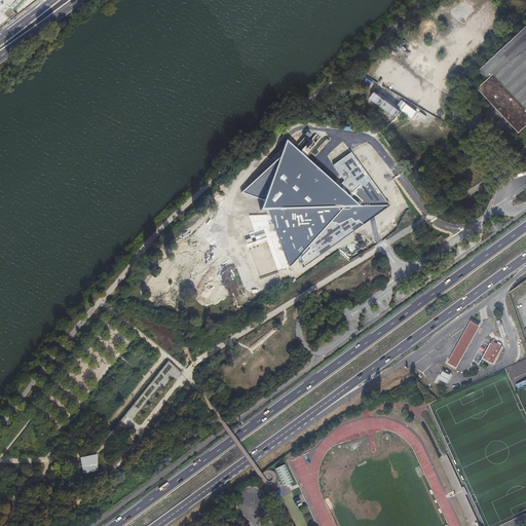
[(29,8),(21,0),(0,0),(0,7),(11,21),(24,12),(29,8)]
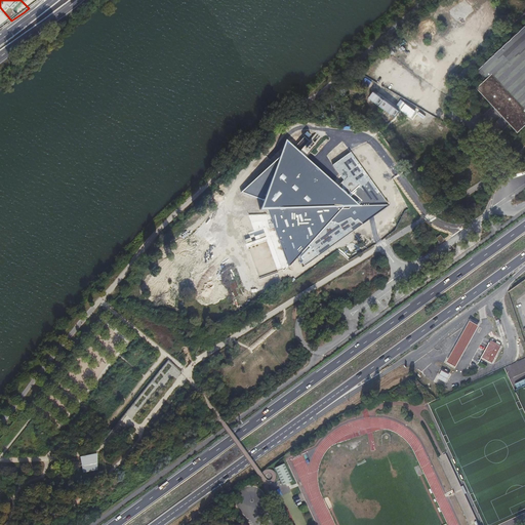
[(11,21),(0,7),(0,28),(1,29),(11,21)]
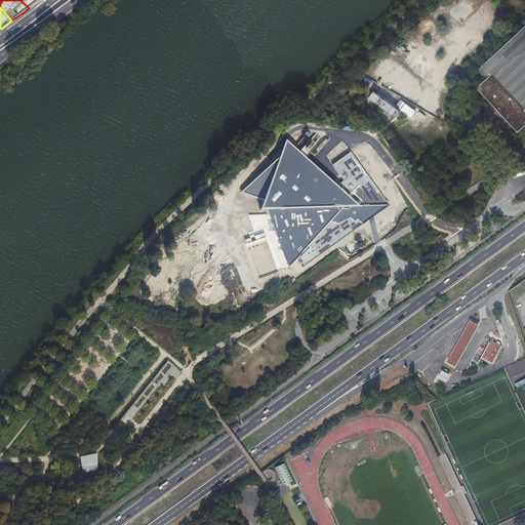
[(524,26),(473,74),(482,83),(477,88),(518,132),(524,125),(524,26)]
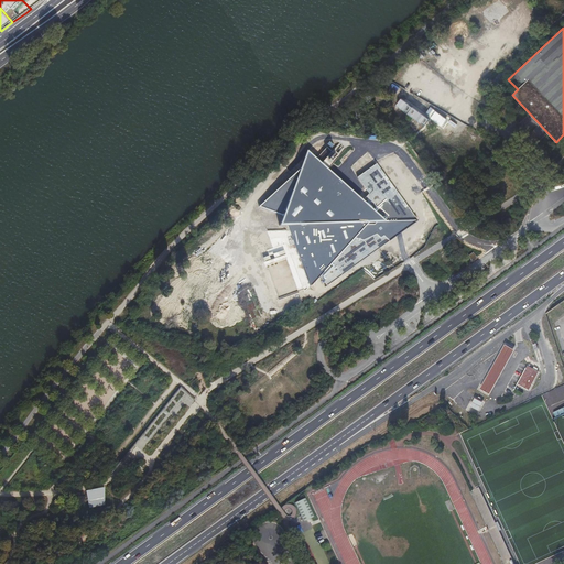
[(306,151),(300,170),(274,194),(272,196),(260,207),(283,215),(280,225),(280,226),(289,226),(292,241),(295,250),(310,286),(321,275),(336,259),(368,223),(386,223),(362,202),(306,151)]
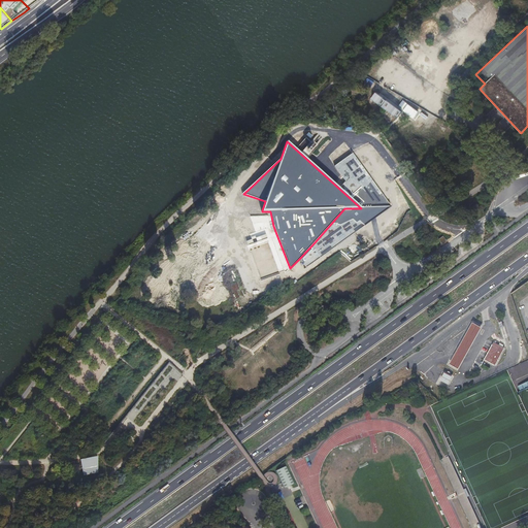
[(352,154),(335,166),(345,182),(339,189),(361,208),(344,208),(300,258),(306,267),(391,206),(352,154)]
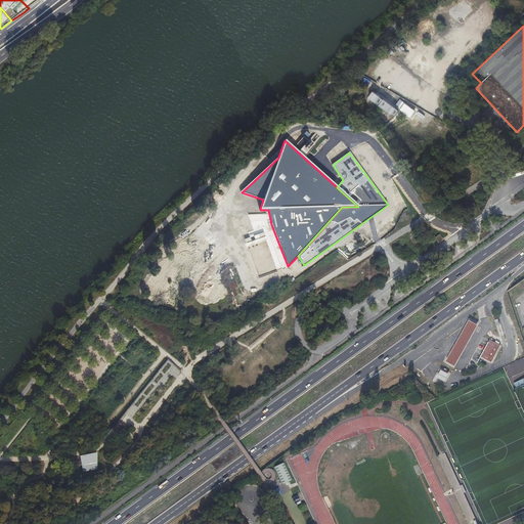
[(523,378),(514,383),(516,388),(523,384),(523,378)]
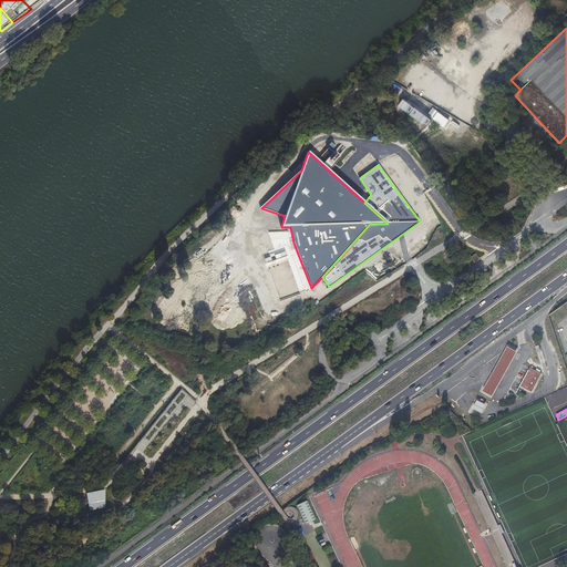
[(106,490),(86,493),(90,509),(105,507),(106,490)]
